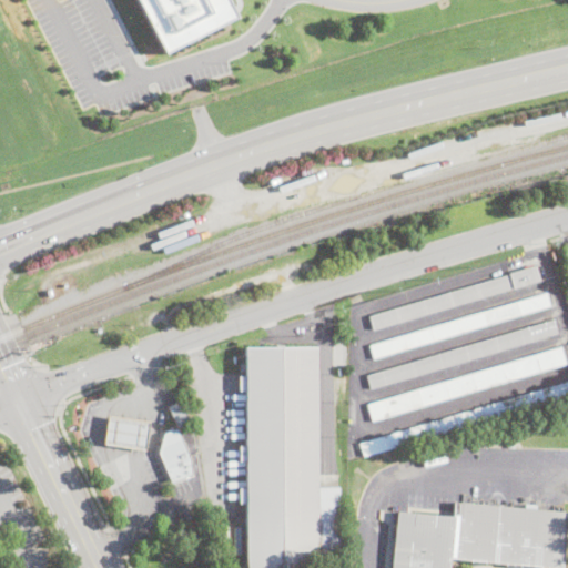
[(227,0),(235,14),(164,52),(137,0),(227,0)]
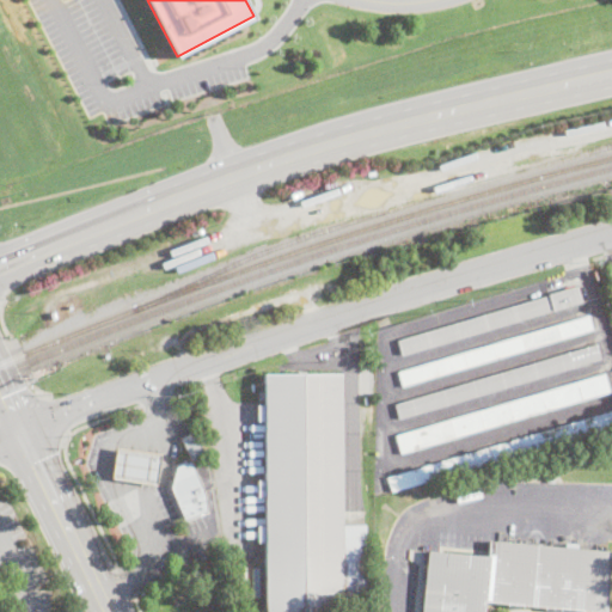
[(581,303),(401,355),(397,341),(548,297),(546,294),(576,286),(581,303)]
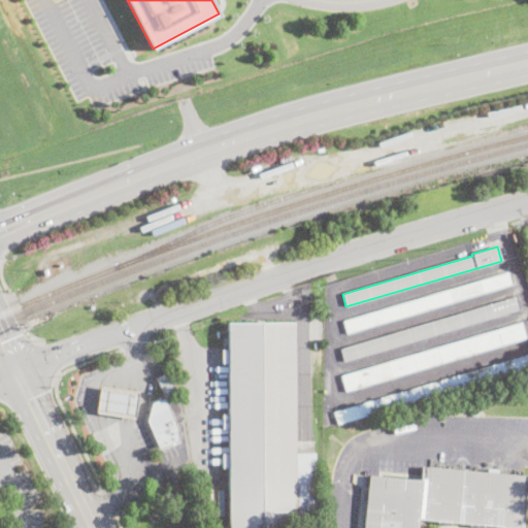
[(512,285),(347,334),(342,321),(507,272),(512,285)]
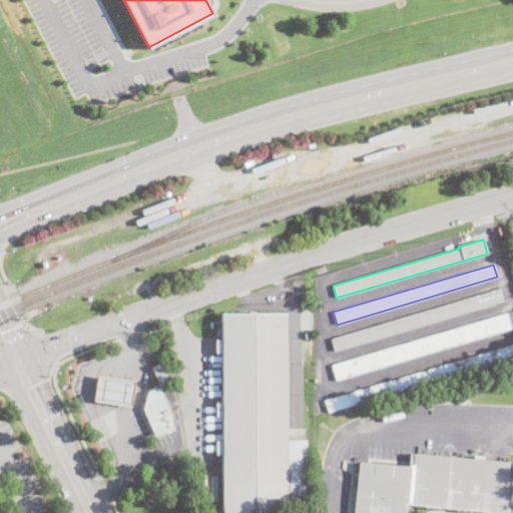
[(503,301),(335,352),(331,339),(499,289),(503,301)]
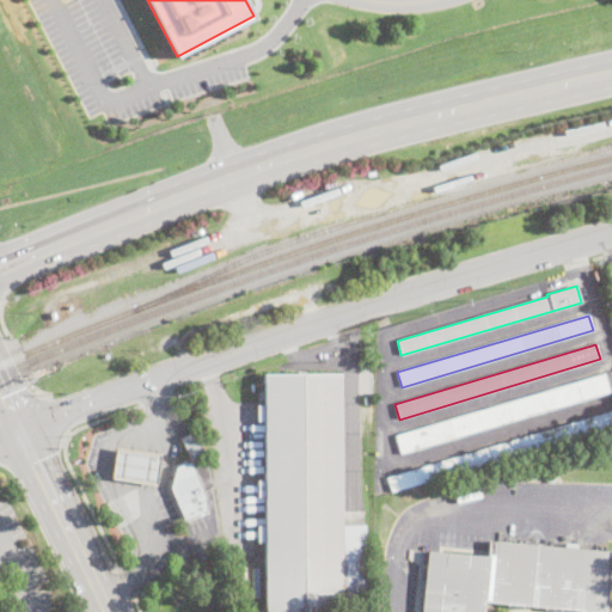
[(610,392),(401,454),(395,435),(604,373),(610,392)]
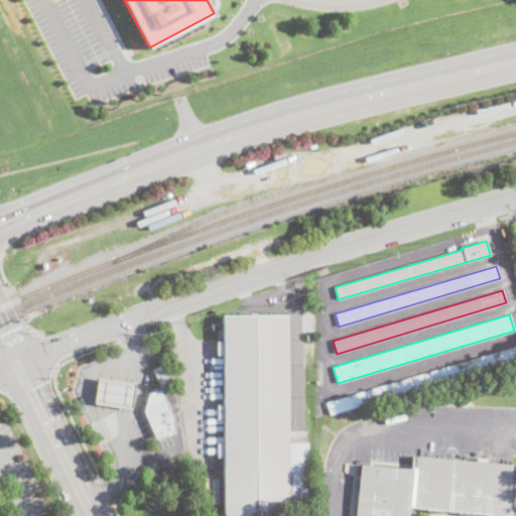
[(286,315),(286,442),(306,442),(306,500),(263,515),(221,515),(221,458),(216,458),(216,443),(221,443),(221,419),(216,419),(216,405),(221,405),(221,356),(216,356),(216,342),(222,342),(222,315),(286,315)]
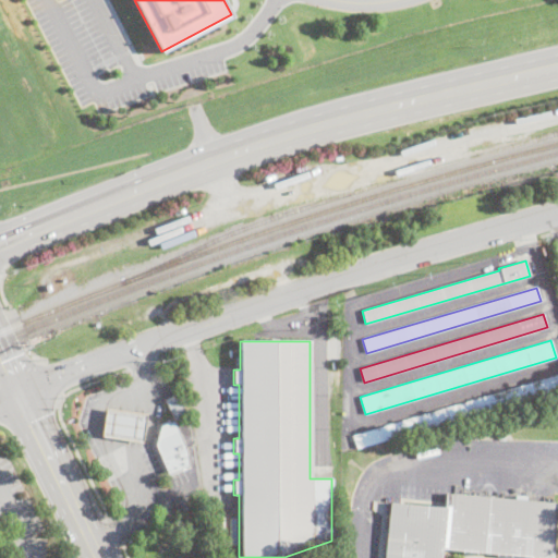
[(557,389),(356,449),(352,435),(557,374),(557,389)]
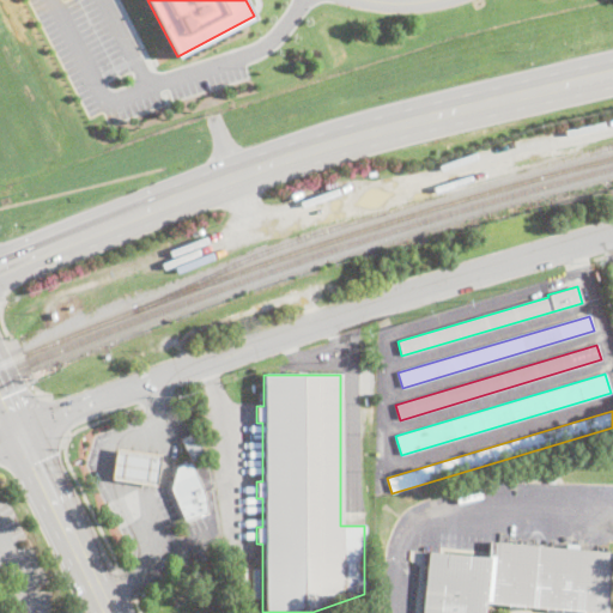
[(190,460),(205,454),(194,431),(181,436),(190,460)]
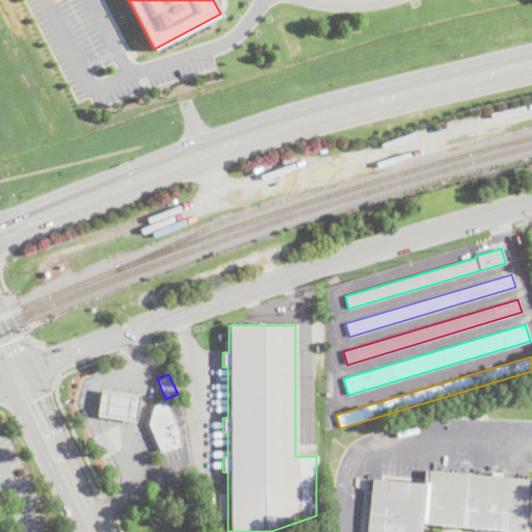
[(139,394),(101,388),(96,415),(134,421),(139,394)]
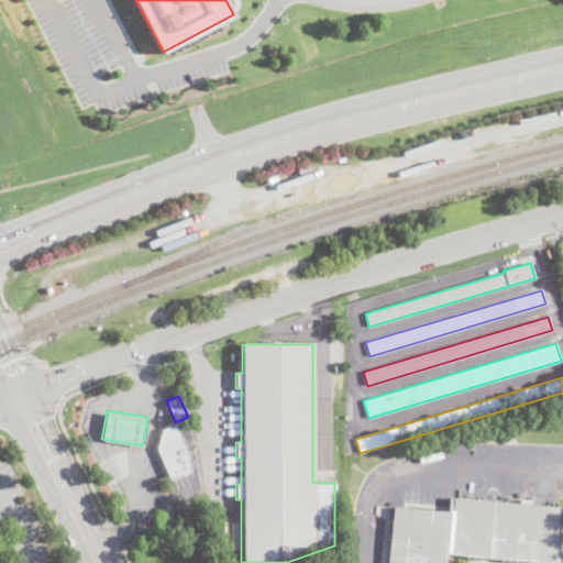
[(153,431),(169,476),(191,467),(175,423),(153,431)]
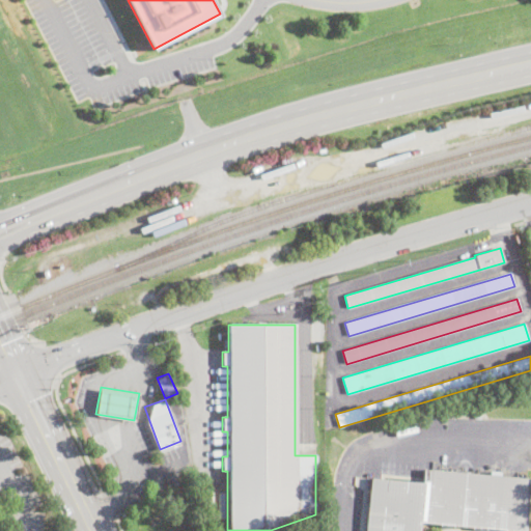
[(529,479),(524,530),(513,530),(421,522),(420,530),(365,530),(370,478),(422,483),(423,469),(529,479)]
